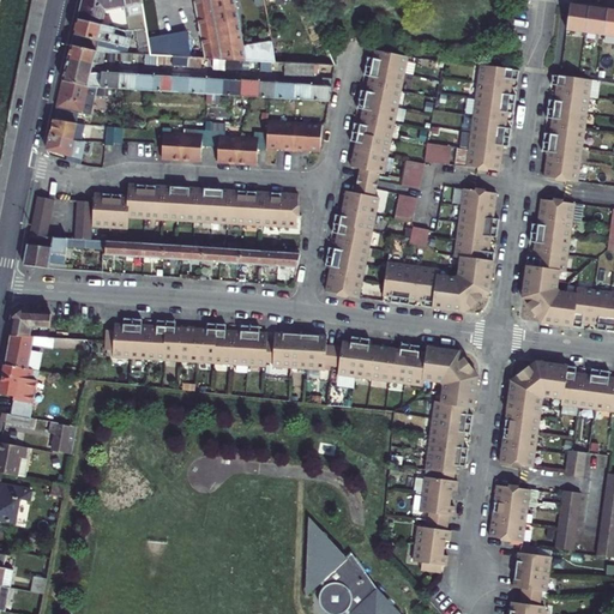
[(83,0),(78,20),(102,25),(106,11),(126,6),(125,0),(83,0)]
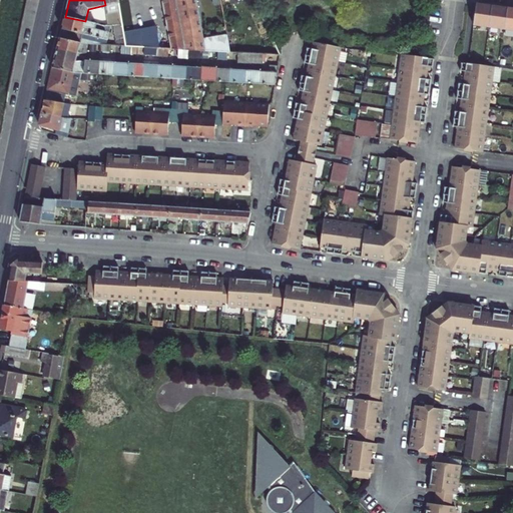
[(104,0),(105,5),(106,13),(120,11),(117,0),(104,0)]
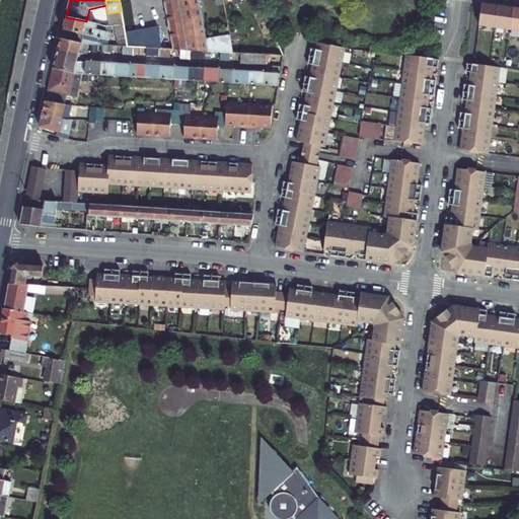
[(124,26),(125,34),(134,32),(134,30),(129,0),(119,0),(122,11),(123,17),(126,17),(127,25),(124,26)]
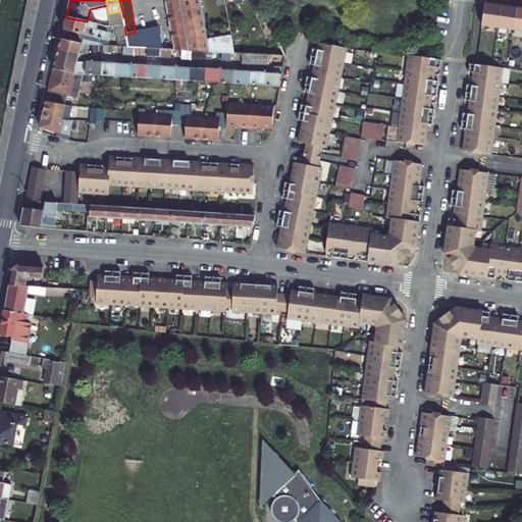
[(167,45),(166,49),(171,49),(176,49),(181,50),(184,50),(189,50),(179,0),(165,0),(173,45),(167,45)]
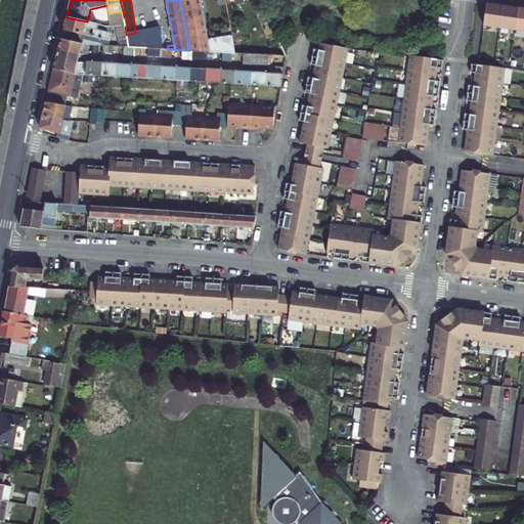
[(200,0),(180,0),(189,50),(192,50),(207,51),(211,51),(212,51),(220,52),(222,52),(231,52),(234,53),(230,36),(207,40),(200,0)]
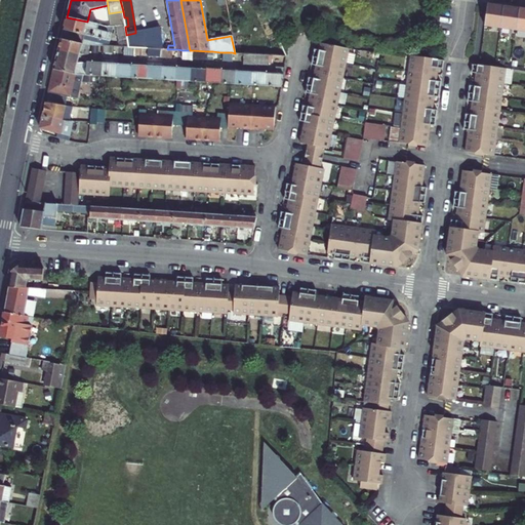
[(524,31),(524,9),(519,8),(503,6),(487,4),(484,26),(500,28),(517,30),(524,31)]
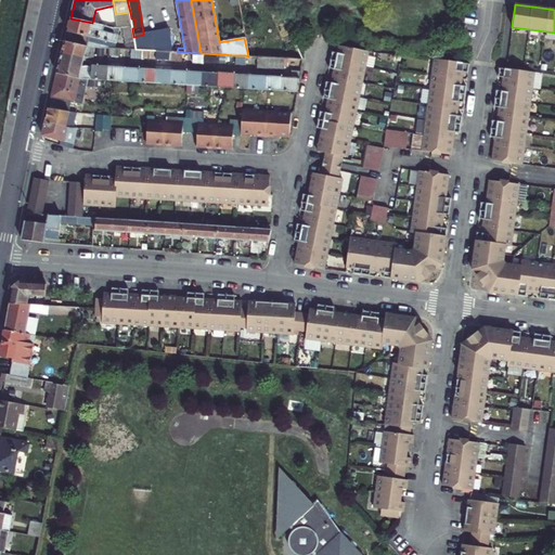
[(115,14),(118,27),(119,27),(121,27),(132,26),(131,18),(130,12),(115,14)]
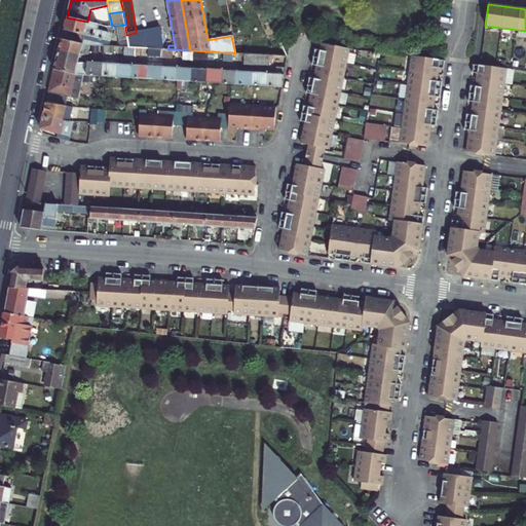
[(87,22),(67,17),(64,30),(84,35),(110,40),(113,26),(112,26),(106,27),(87,22)]
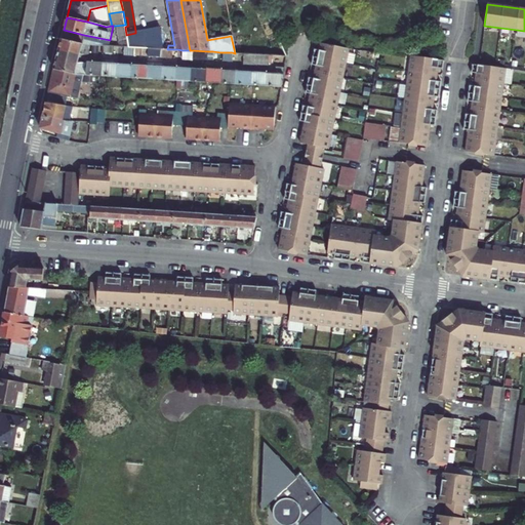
[(125,25),(115,26),(118,46),(119,46),(124,46),(128,47),(126,35),(125,27),(125,25)]
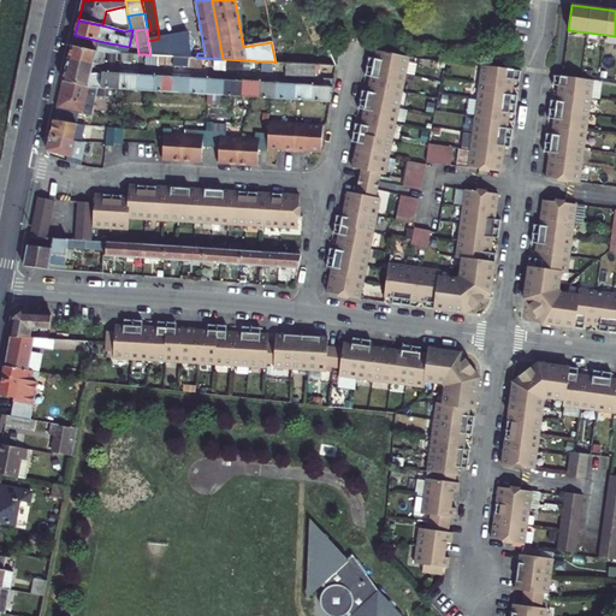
[(157,55),(173,57),(189,57),(191,58),(188,31),(159,36),(159,39),(148,41),(150,55),(157,55)]
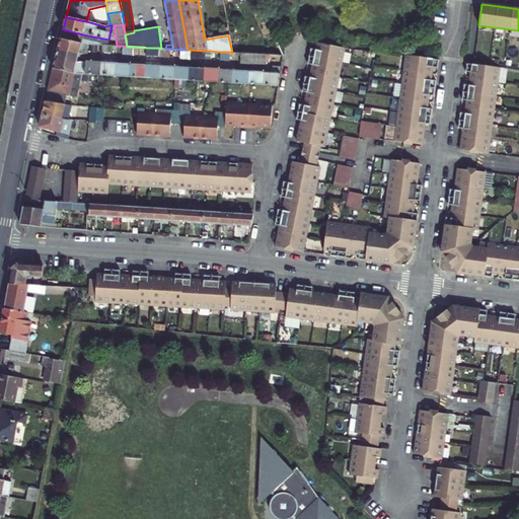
[(63,29),(61,39),(81,44),(88,44),(102,45),(107,45),(108,40),(83,34),(63,29)]
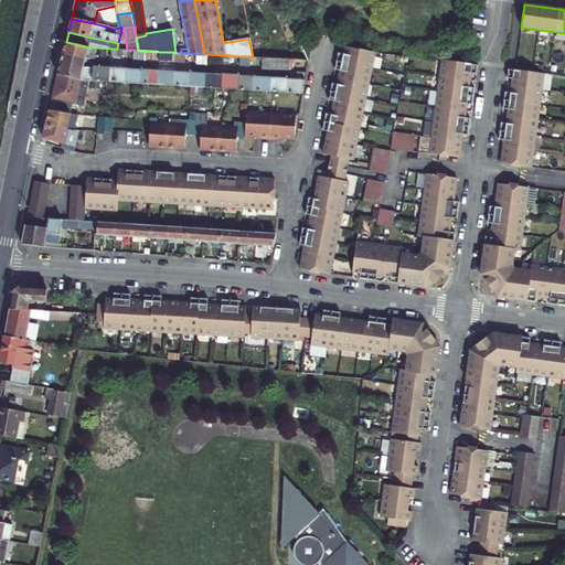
[(66,42),(63,54),(85,60),(95,60),(96,48),(88,48),(66,42)]
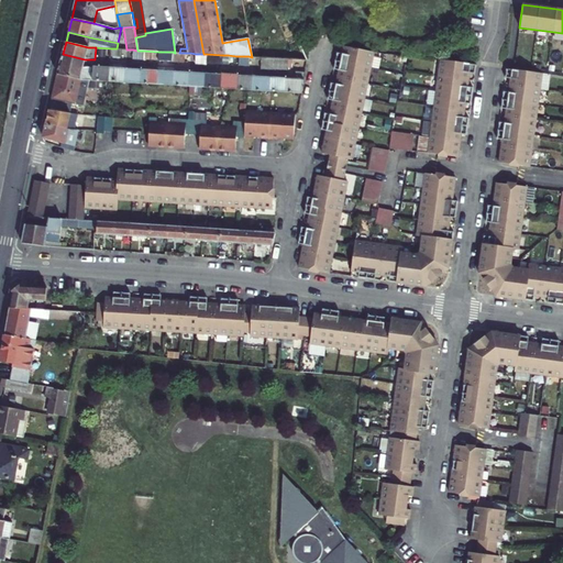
[(333,101),(332,107),(330,114),(326,113),(324,121),(322,129),(328,130),(326,139),(323,152),(331,154),(330,161),(348,164),(349,158),(353,158),(355,143),(360,128),(362,113),(365,98),(368,83),(372,68),(375,51),(344,46),(342,54),(339,53),(337,62),(335,69),(339,69),(338,77),(337,85),(332,84),(330,91),(329,99),(333,101)]
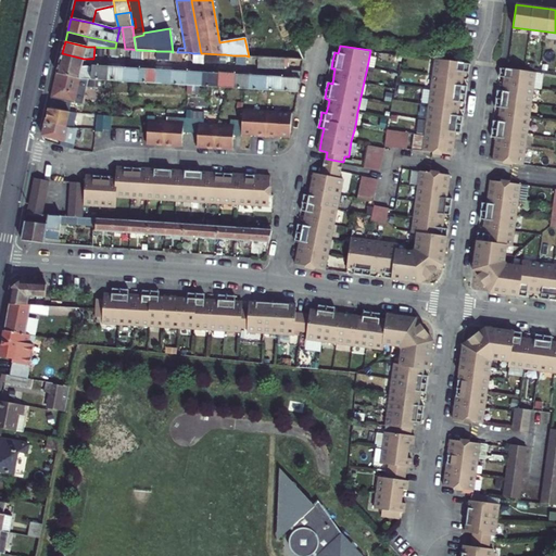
[(119,58),(121,49),(115,48),(110,48),(109,57),(119,58)]
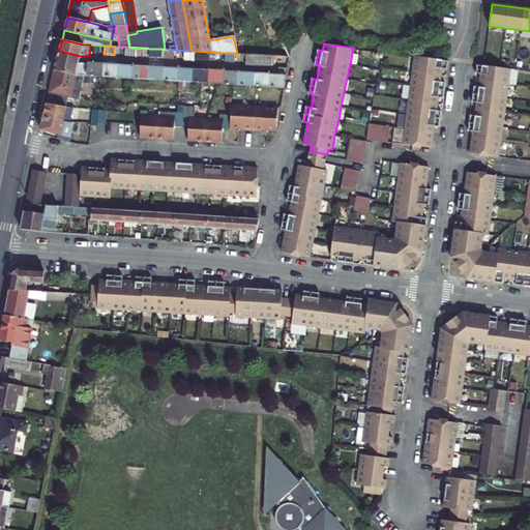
[(124,55),(135,56),(135,55),(135,48),(129,48),(125,47),(124,55)]
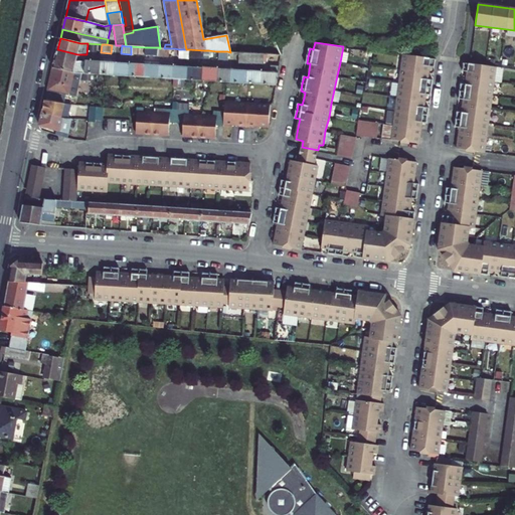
[(131,46),(131,53),(145,54),(145,47),(131,46)]
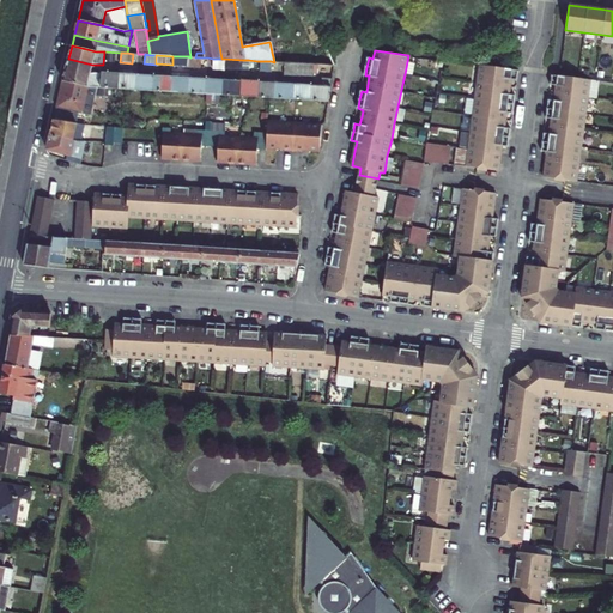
[(173,56),(173,65),(173,66),(189,67),(189,66),(188,66),(188,56),(173,56)]
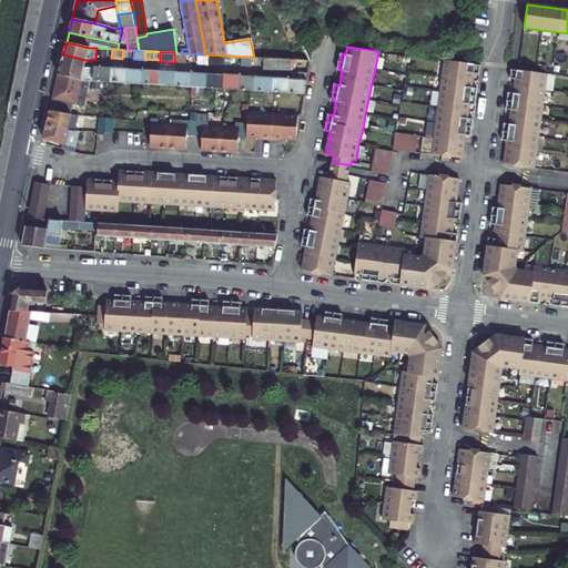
[(176,53),(174,52),(174,61),(175,61),(175,62),(185,62),(186,53),(181,53),(176,53)]
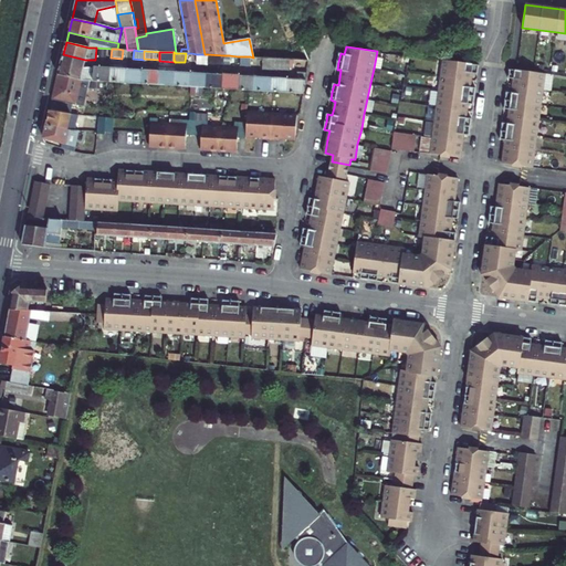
[(62,58),(61,62),(83,67),(84,64),(85,60),(63,54),(62,58)]
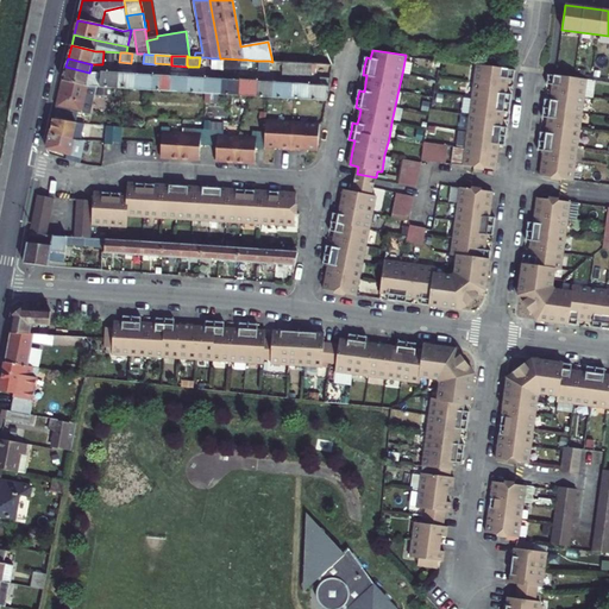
[(220,58),(214,58),(212,58),(211,68),(223,69),(223,68),(223,64),(224,58),(220,58)]
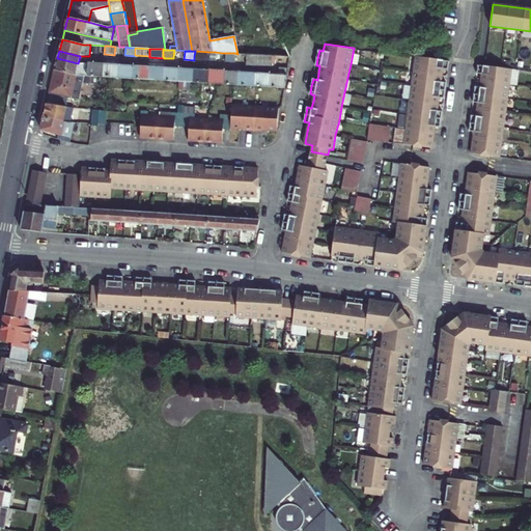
[(194,56),(194,59),(210,60),(210,52),(195,51),(194,56)]
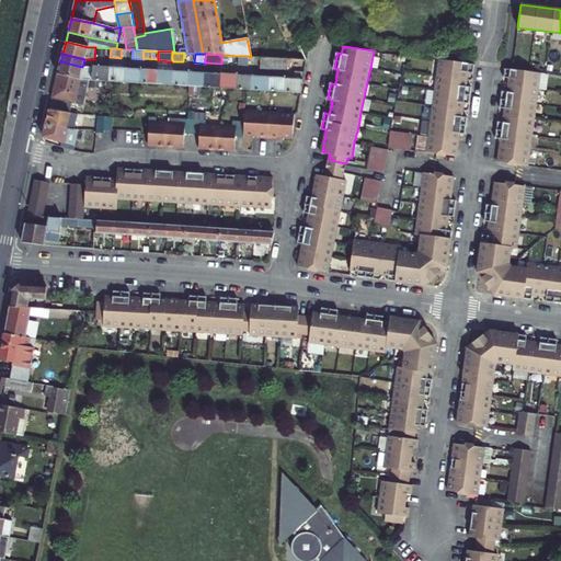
[(238,63),(237,65),(247,65),(248,56),(238,56),(238,63)]
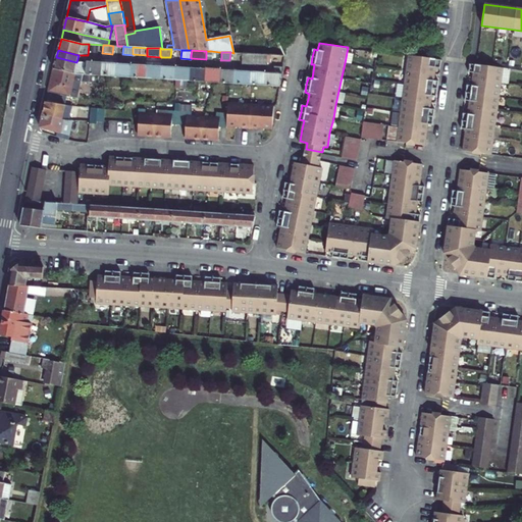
[(252,53),(242,53),(241,63),(250,63),(251,59),(252,59),(252,53)]
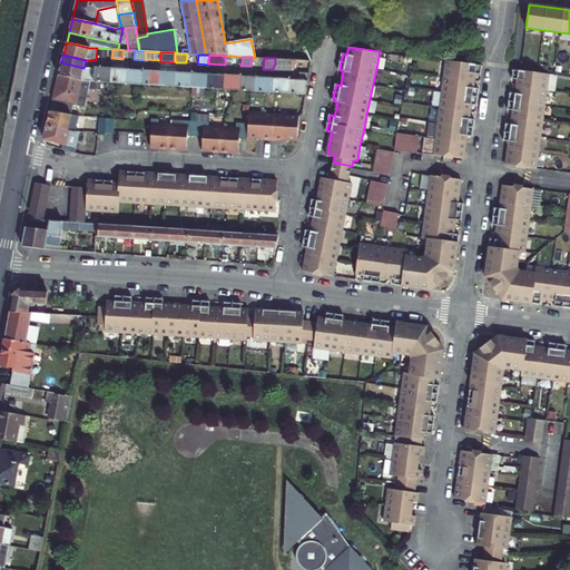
[(465,158),(468,140),(469,135),(474,136),(474,135),(477,119),(471,118),(472,110),(473,104),(479,104),(481,90),(481,87),(475,87),(477,79),(478,74),(483,75),(484,65),(448,60),(445,75),(443,90),(441,107),(439,121),(436,137),(434,154),(465,158)]
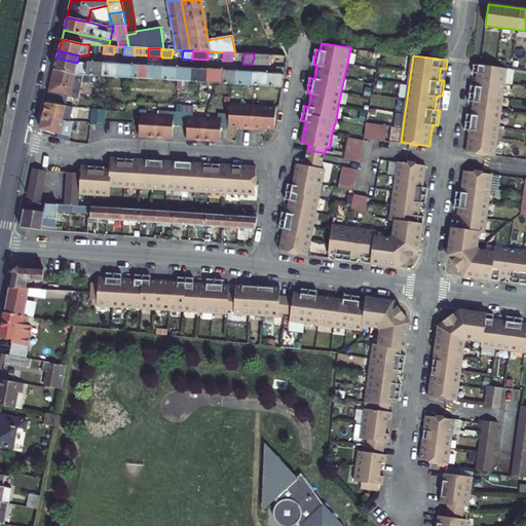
[(75,75),(77,63),(57,58),(54,70),(75,75)]
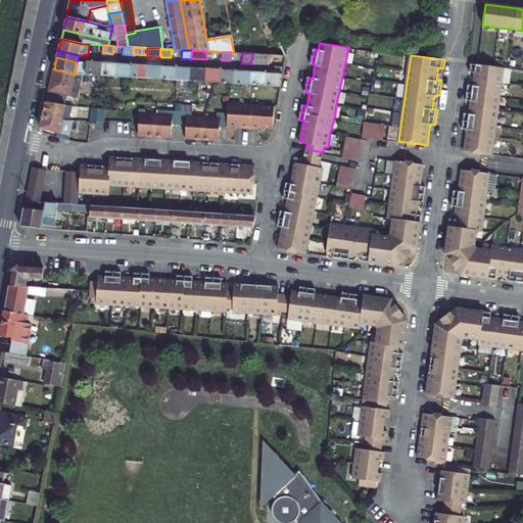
[(86,72),(87,62),(77,62),(75,75),(82,75),(83,72),(86,72)]
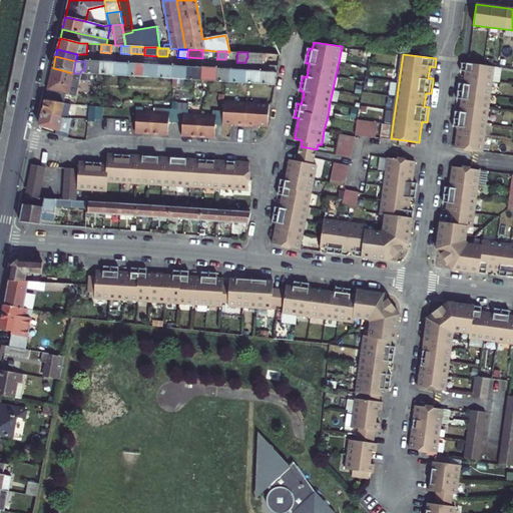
[(84,70),(83,73),(99,74),(100,62),(85,61),(84,70)]
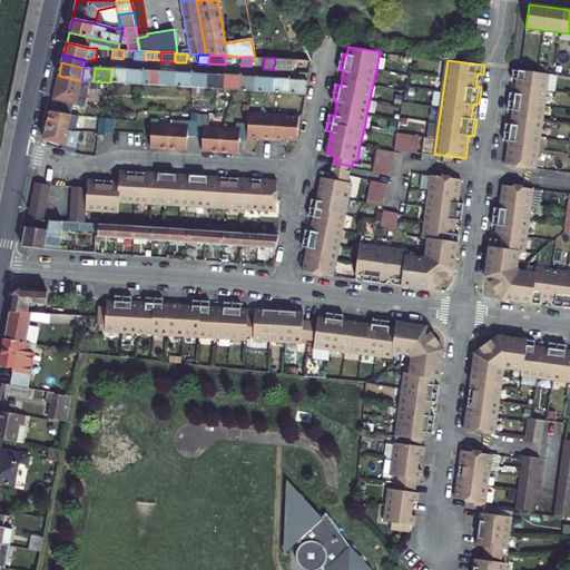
[(111,69),(110,82),(127,84),(127,70),(111,69)]
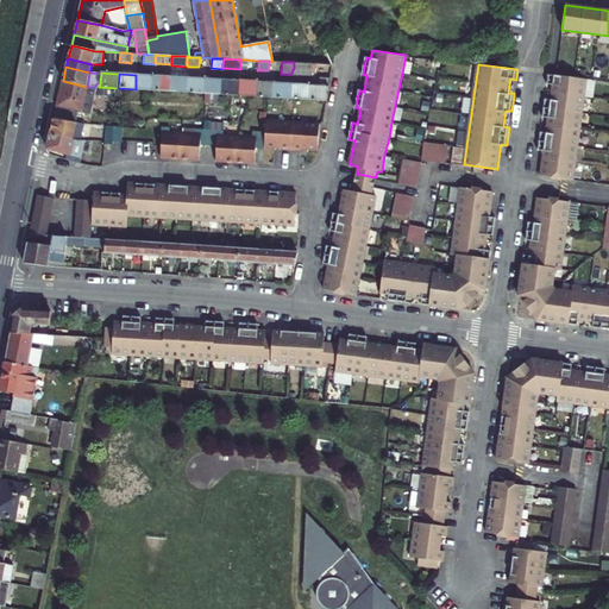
[(541,131),(540,140),(539,150),(545,151),(544,156),(541,175),(575,180),(577,161),(579,145),(582,129),(584,112),(586,96),(589,79),(550,74),(548,83),(554,85),(553,92),(553,99),(546,98),(545,107),(544,115),(551,117),(550,124),(548,132),(541,131)]
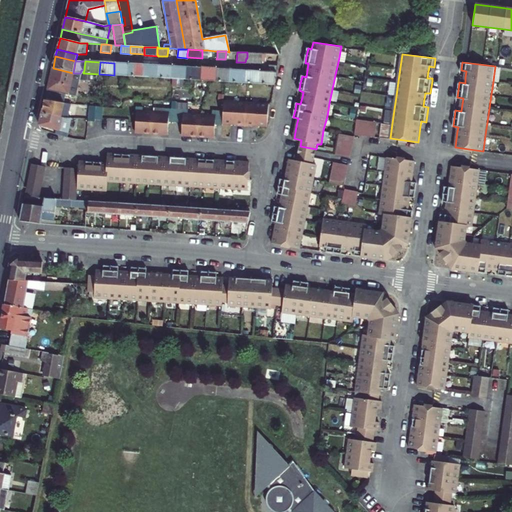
[(114,63),(114,75),(128,76),(129,63),(114,63)]
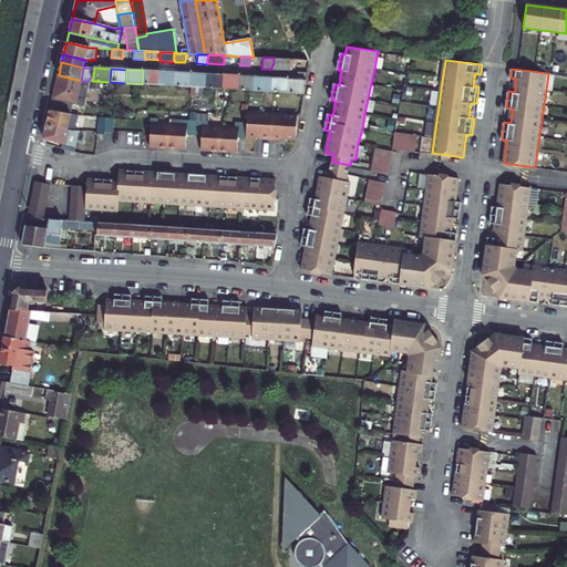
[(143,70),(142,84),(157,85),(158,71),(143,70)]
